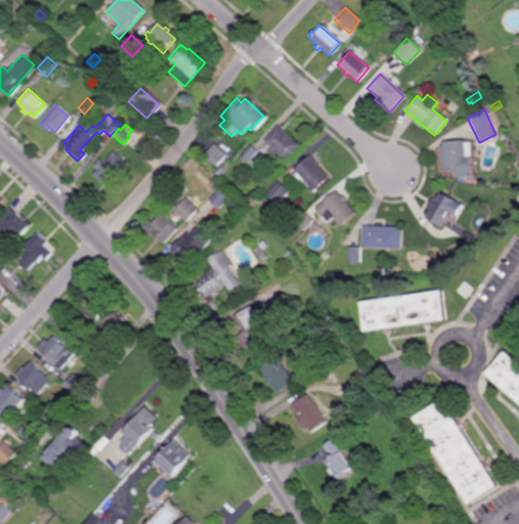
[(283,161),(260,140),(274,125),(297,144),(283,161)]
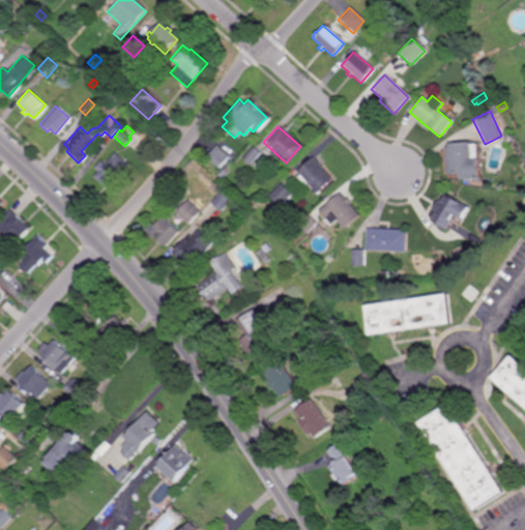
[(506,144),(502,142),(502,137),(506,135),(511,137),(511,141),(506,144)]
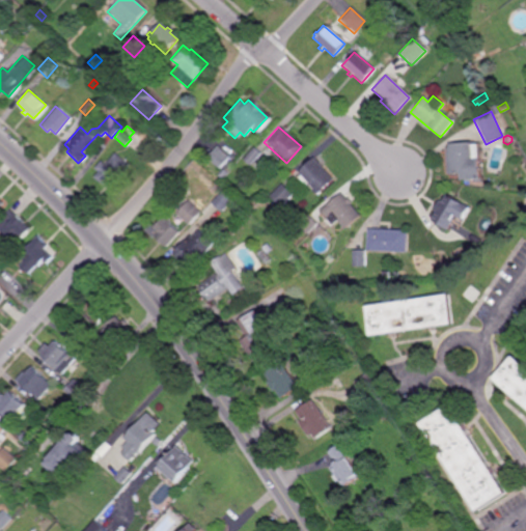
[(470,146),(476,145),(478,180),(458,182),(458,174),(445,175),(444,148),(446,148),(446,145),(470,143),(470,146)]
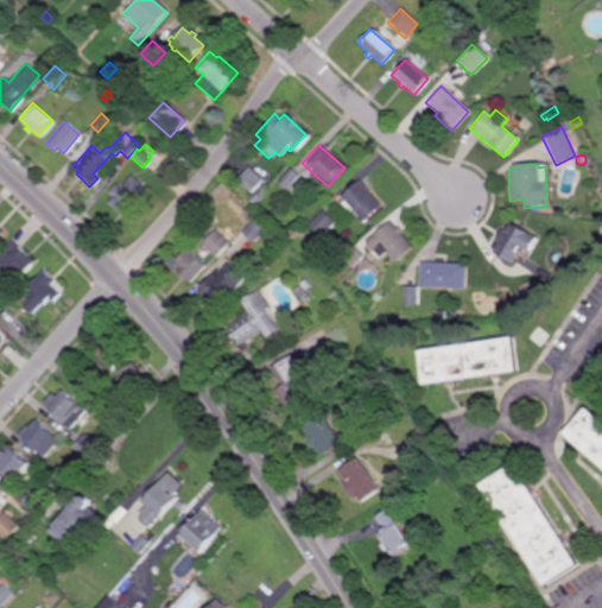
[(248,194),(234,181),(246,166),(261,178),(248,194)]
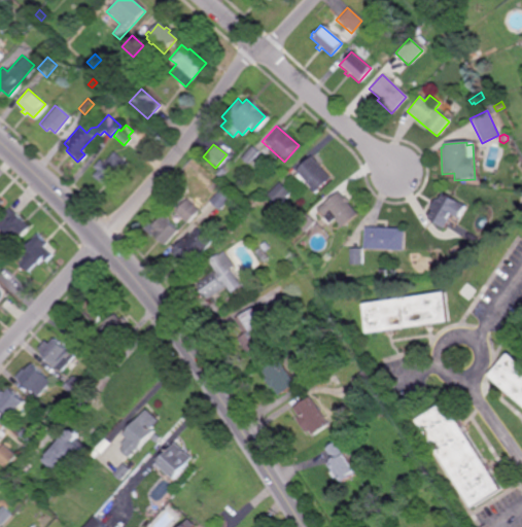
[(252,168),(239,159),(248,146),(262,156),(252,168)]
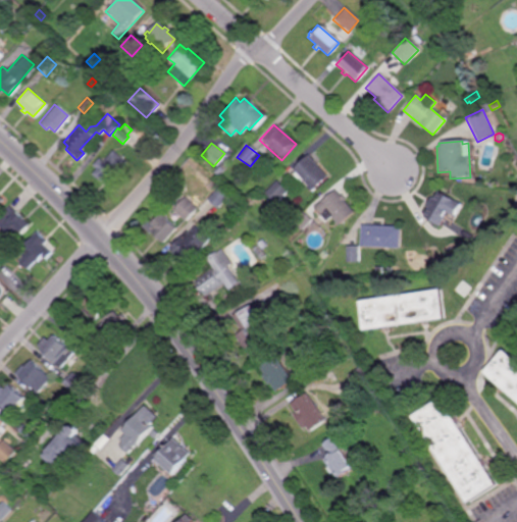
[(123,161),(103,186),(89,173),(94,168),(91,164),(97,157),(101,161),(111,150),(123,161)]
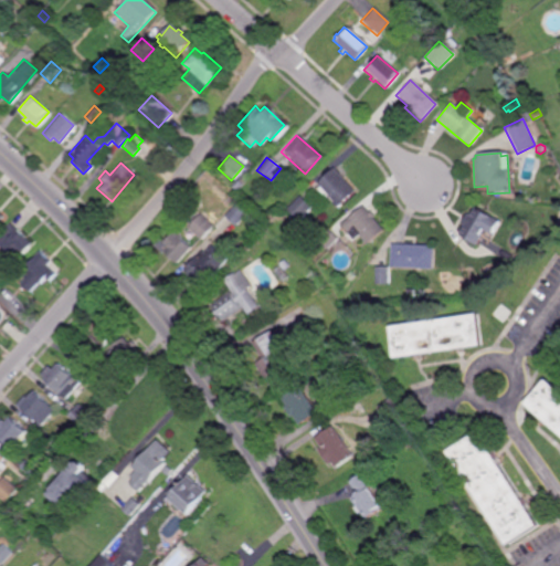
[(336,207),(326,196),(323,198),(315,188),(317,186),(314,182),(330,167),(352,192),(336,207)]
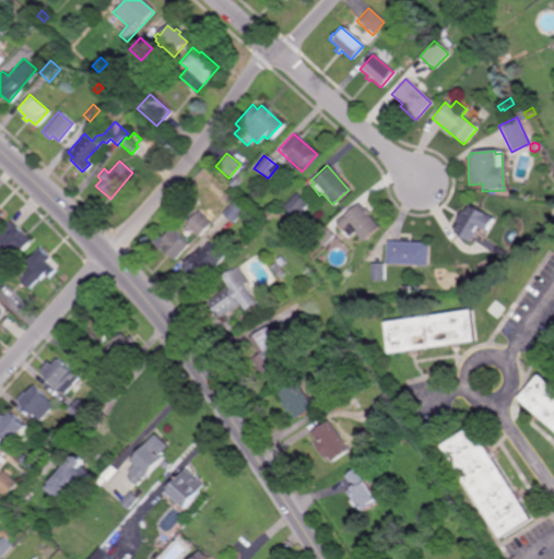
[(293,217),(280,205),(293,192),(305,204),(293,217)]
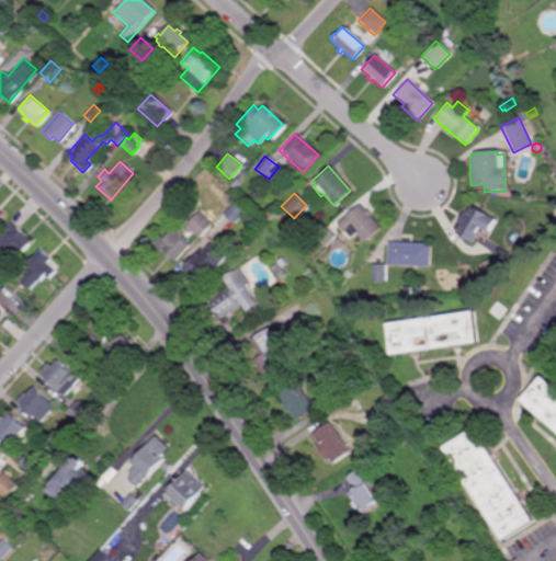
[(231,224),(220,214),(233,199),(244,208),(231,224)]
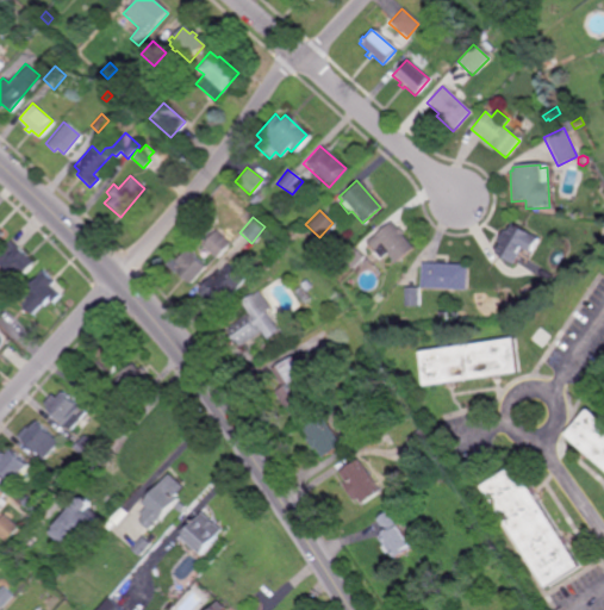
[(394,229),(397,228),(402,234),(399,235),(411,249),(392,265),(385,255),(379,260),(365,243),(388,223),(394,229)]
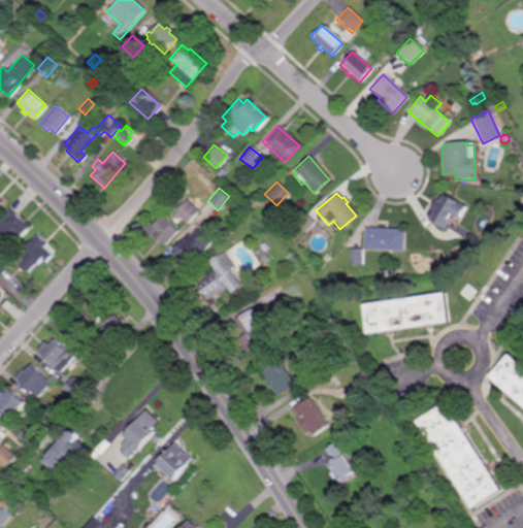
[(459,221),(452,217),(445,230),(427,220),(442,194),(466,208),(459,221)]
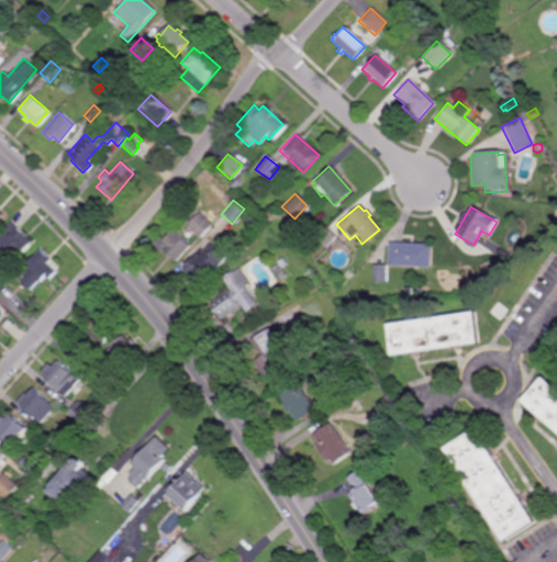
[(199,238),(184,225),(196,212),(210,224),(199,238)]
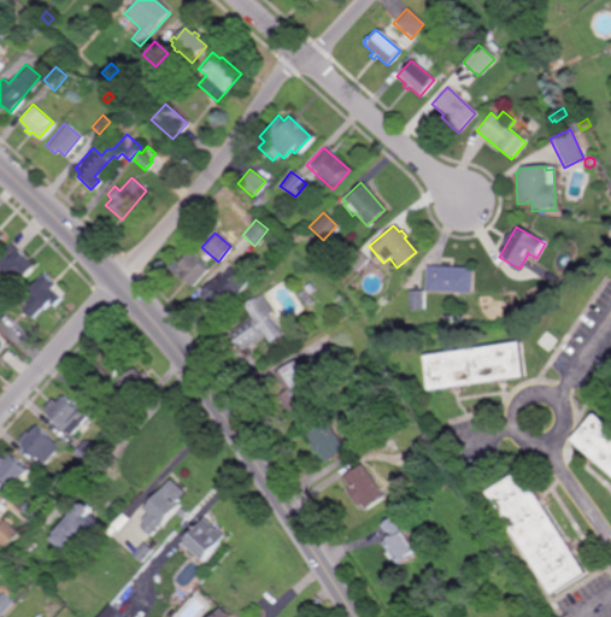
[(31,265),(19,278),(17,276),(12,282),(0,271),(0,252),(7,244),(31,265)]
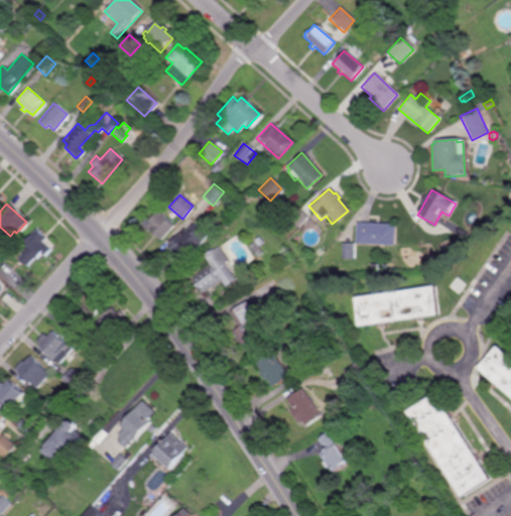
[(295,228),(286,220),(296,209),(305,217),(295,228)]
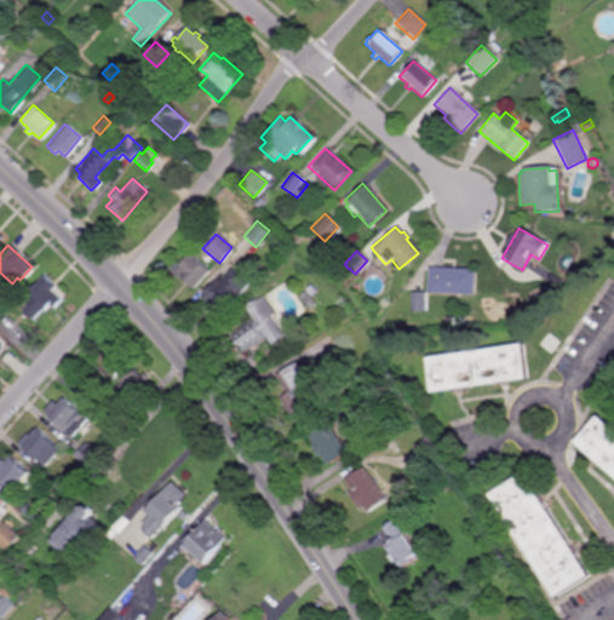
[(207,271),(191,288),(177,276),(176,277),(166,269),(174,259),(179,263),(187,253),(207,271)]
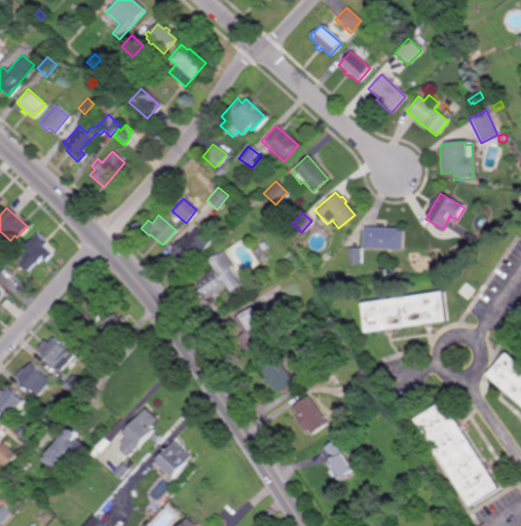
[(210,240),(186,267),(180,261),(178,263),(174,259),(176,257),(169,251),(186,232),(188,234),(194,227),(210,240)]
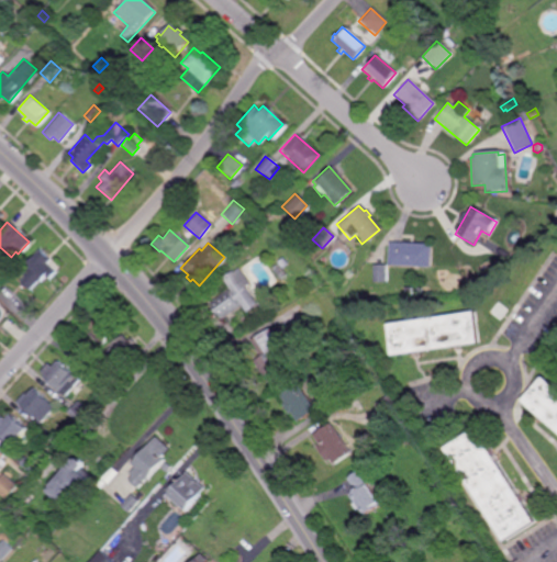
[(430,245),(429,268),(386,267),(386,244),(430,245)]
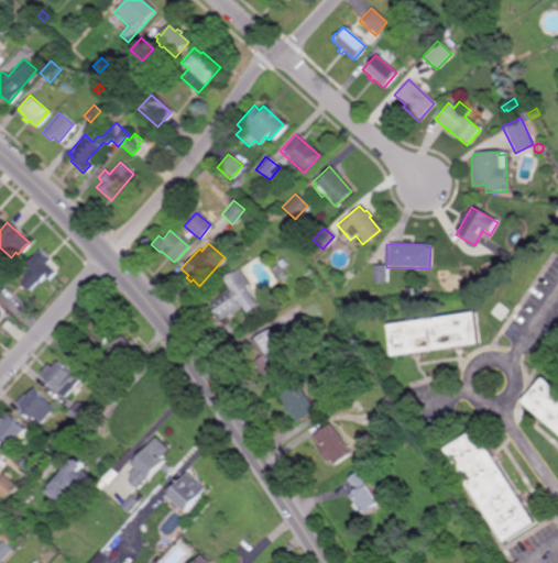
[(46,279),(43,277),(37,283),(36,280),(26,290),(18,282),(23,276),(17,271),(36,250),(47,260),(44,263),(54,273),(46,279)]
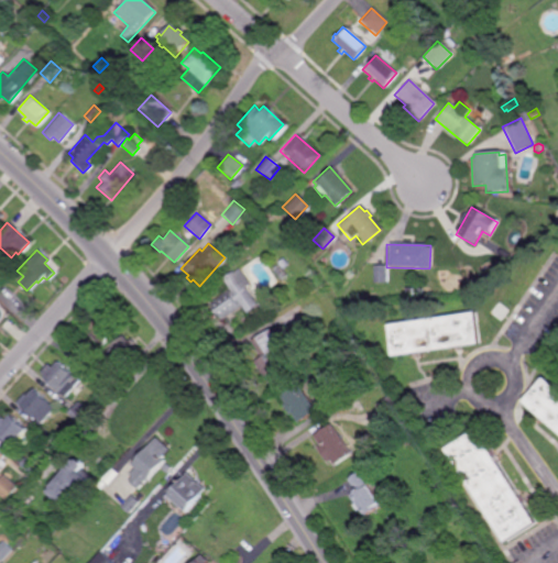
[(280,269),(273,263),(279,258),(284,265),(280,269)]
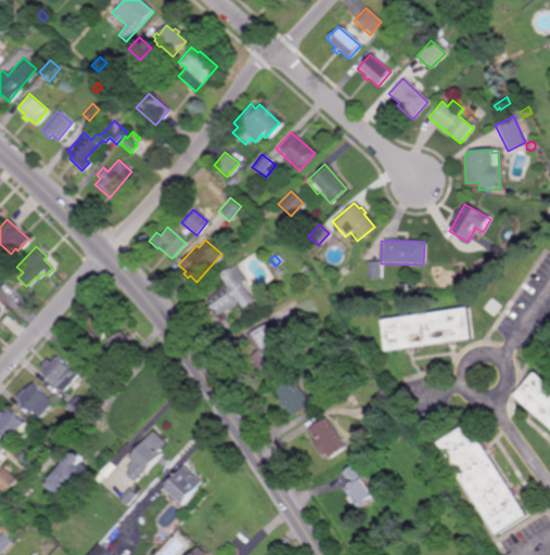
[(272,276),(265,266),(270,261),(279,272),(272,276)]
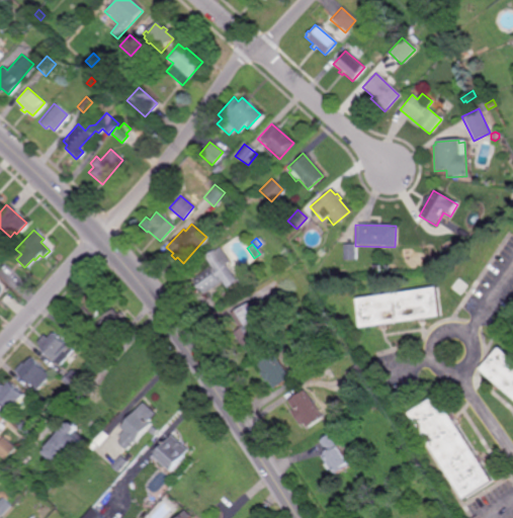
[(341,261),(340,245),(353,245),(354,261),(341,261)]
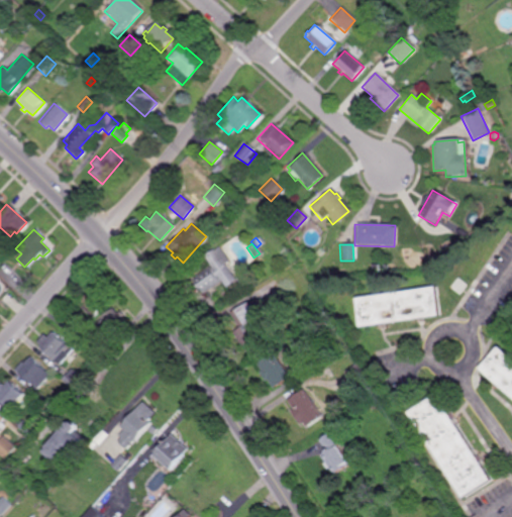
[(227,261),(221,264),(233,281),(224,288),(218,280),(217,281),(218,282),(201,294),(190,278),(206,266),(207,268),(209,267),(201,255),(211,248),(212,249),(216,246),(227,261)]
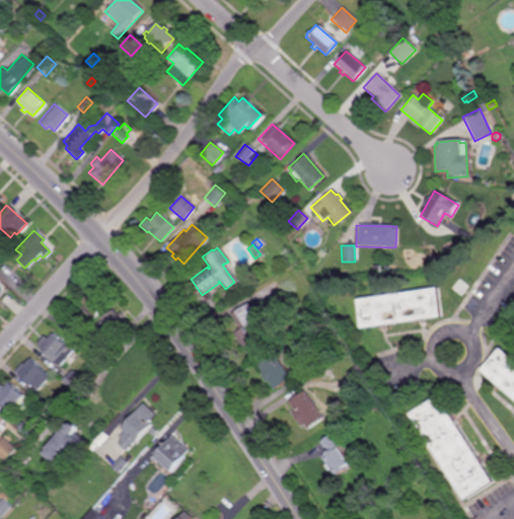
[(318,257),(314,253),(319,248),(323,252),(318,257)]
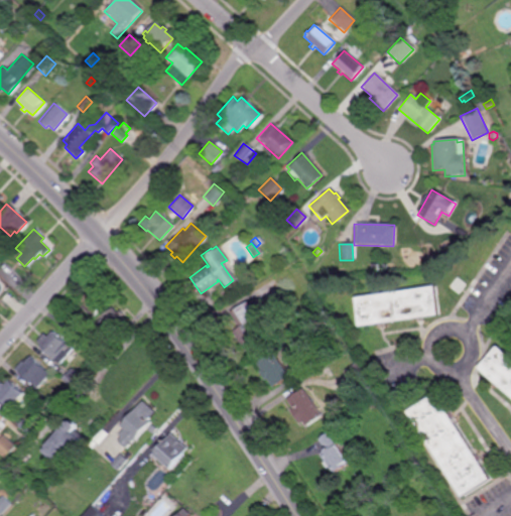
[(356,326),(352,296),(432,284),(436,314),(356,326)]
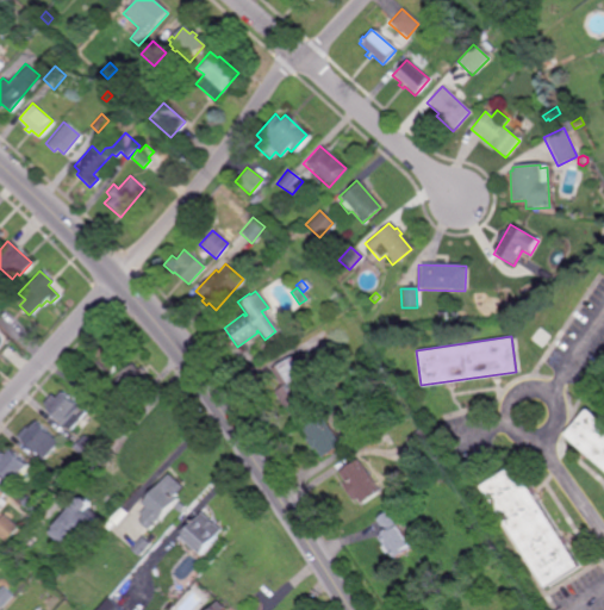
[(112,344),(114,343),(122,349),(119,352),(123,355),(106,375),(89,360),(107,340),(112,344)]
